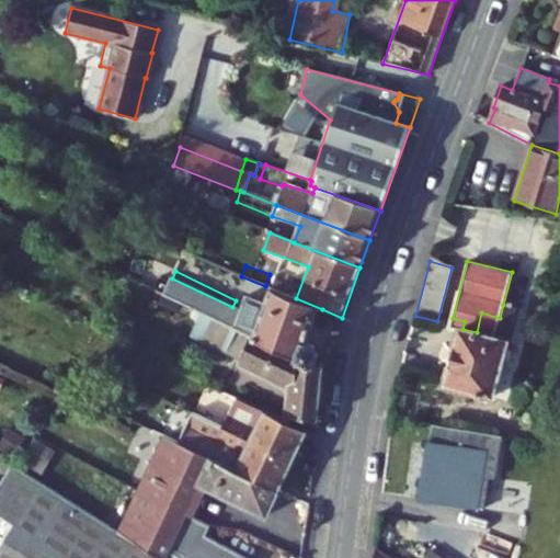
[(193,308),(202,312),(313,366),(317,356),(318,348),(309,345),(322,309),(296,298),(271,288),(265,304),(239,294),(236,300),(232,307),(172,279),(164,294),(193,308)]
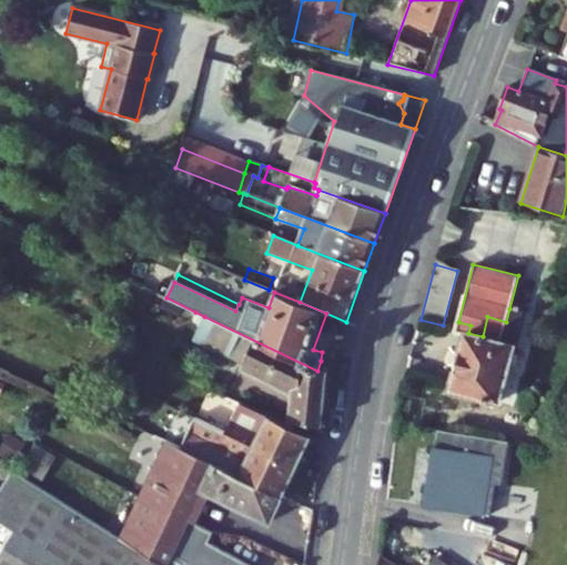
[(524,312),(509,309),(506,322),(487,316),(483,336),(514,345),(524,312)]
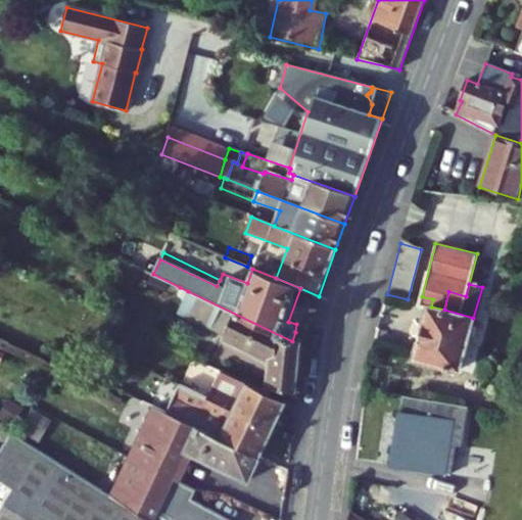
[(188,291),(180,287),(175,298),(183,302),(188,291)]
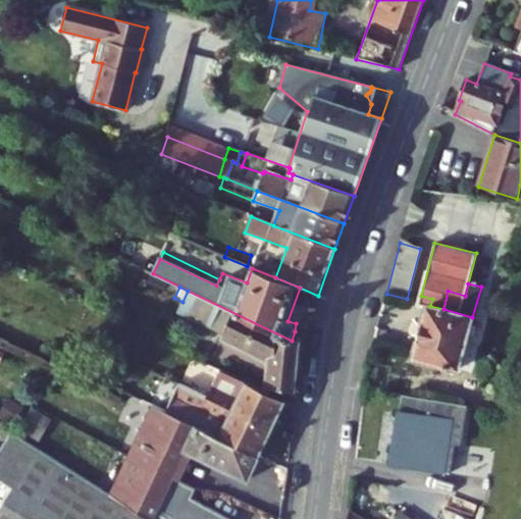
[(273,360),(270,390),(296,391),(301,345),(292,341),(188,291),(183,302),(177,311),(212,326),(211,330),(273,360)]
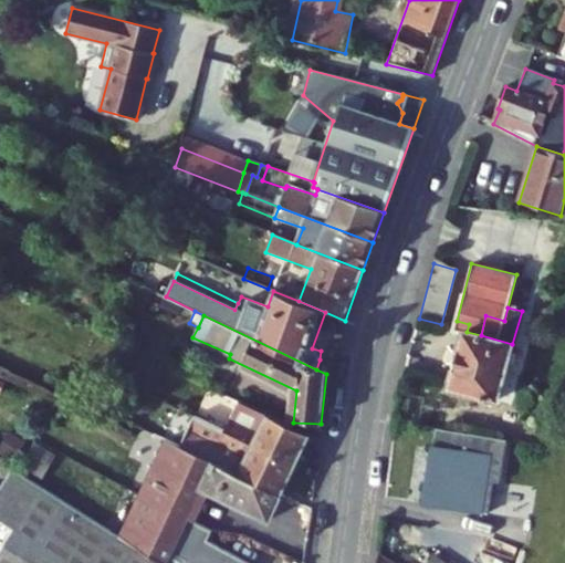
[(469,324),(457,321),(452,333),(463,336),(464,331),(467,332),(469,324)]
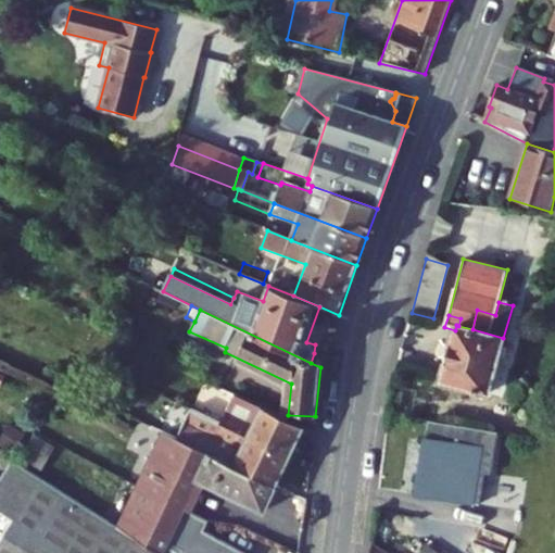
[(488,396),(503,338),(472,329),(458,326),(456,325),(455,330),(440,382),(444,384),(488,396)]
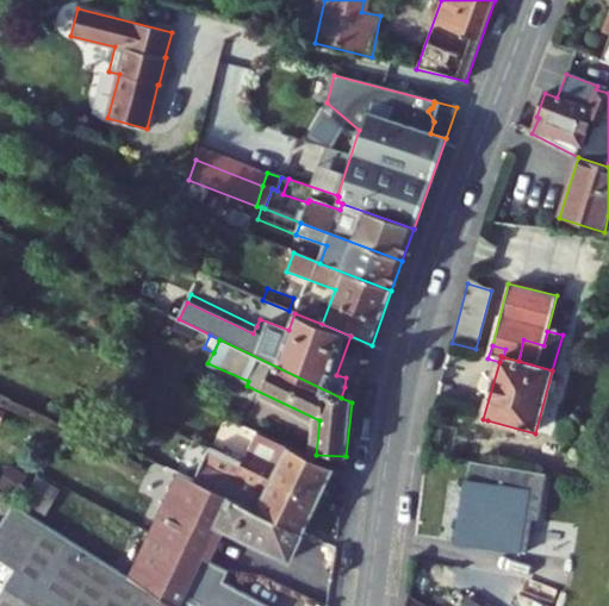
[(334,468),(260,433),(243,467),(318,503),(334,468)]
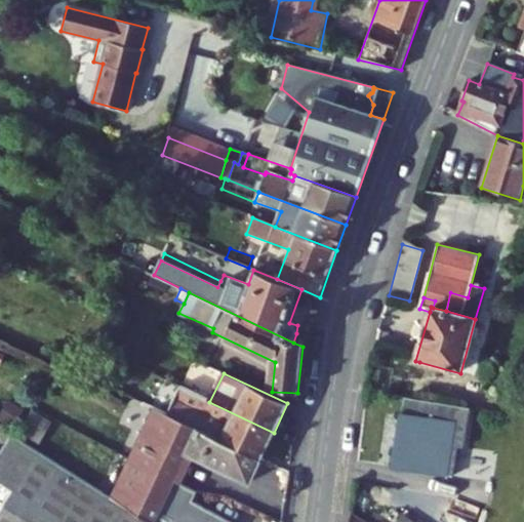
[(209,402),(177,387),(165,414),(260,459),(274,433),(209,402)]
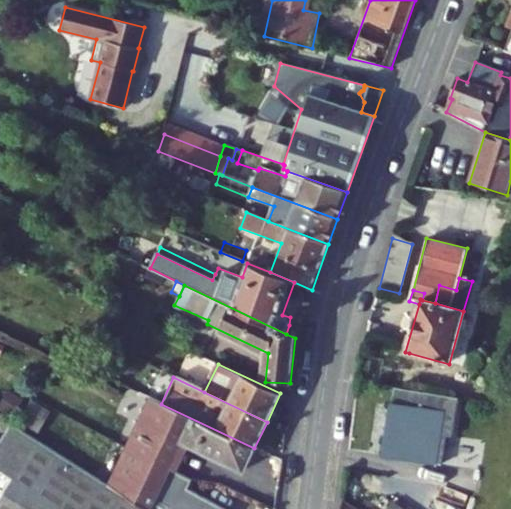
[(0,407),(10,414),(20,399),(7,391),(0,401),(0,407)]
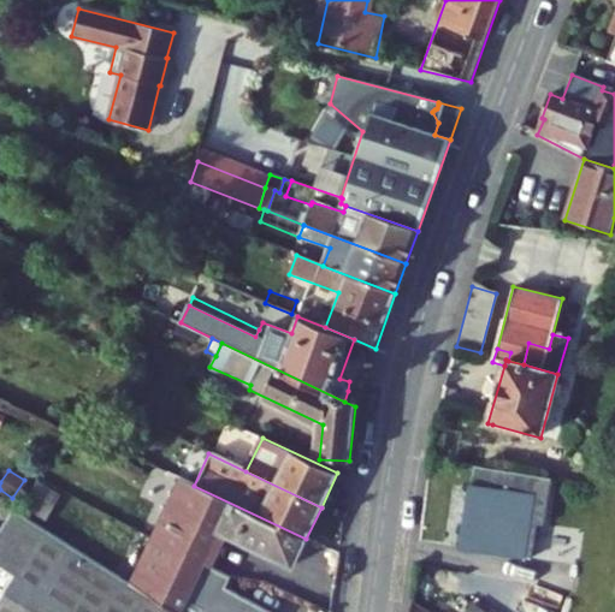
[(496,477),(486,475),(484,489),(495,492),(496,477)]
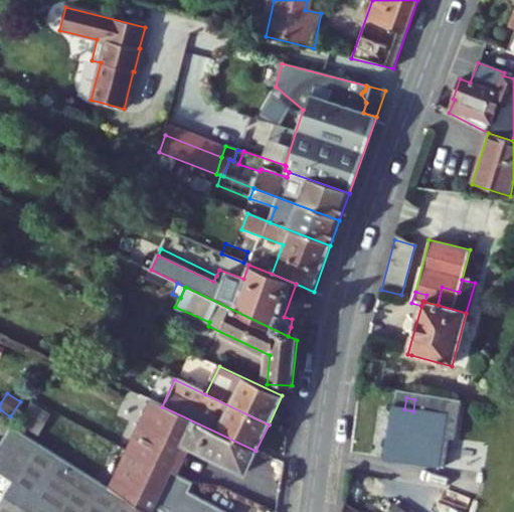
[(394,408),(386,459),(437,467),(447,404),(414,399),(413,411),(404,409),(394,408)]
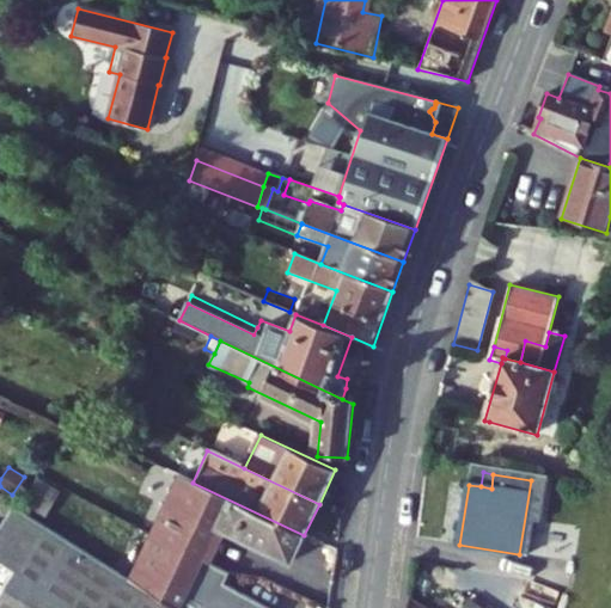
[(44,514),(59,489),(35,477),(22,502),(44,514)]
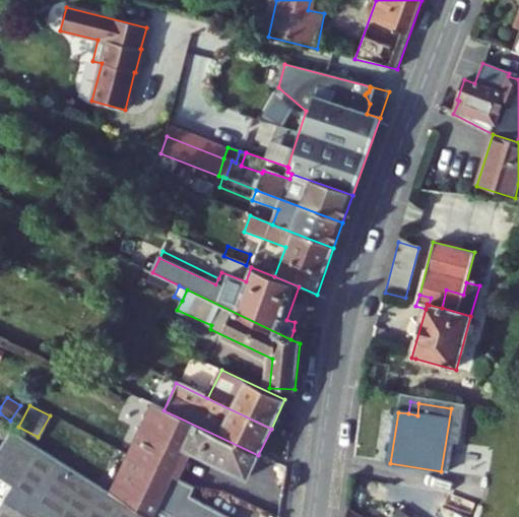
[(164,410),(152,405),(128,455),(173,477),(185,452),(202,460),(203,464),(212,469),(217,467),(247,481),(258,455),(164,410)]
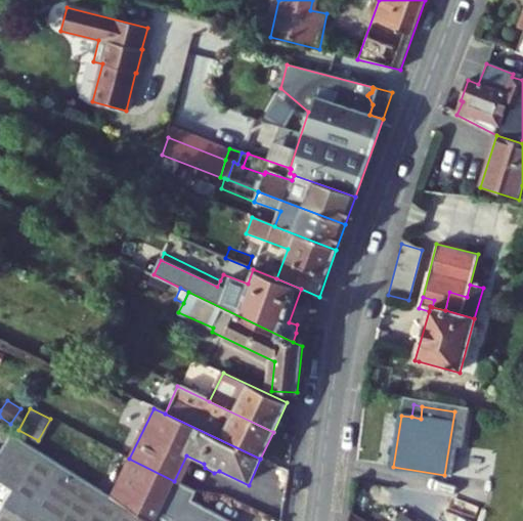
[(147,520),(12,435),(0,453),(0,483),(11,490),(0,508),(0,520),(147,520)]
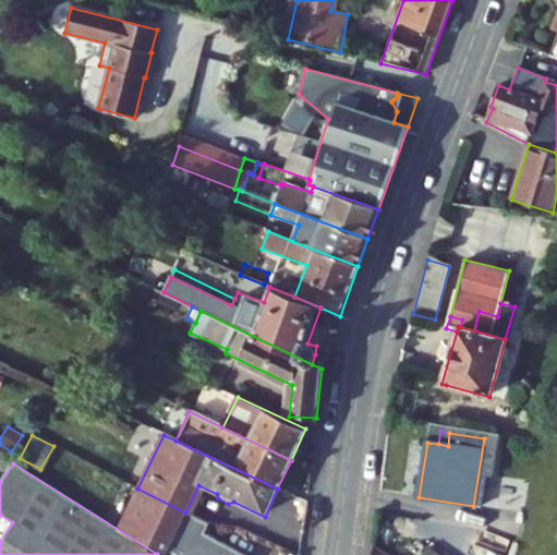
[(185,513),(137,489),(118,528),(158,554),(237,554),(203,537),(208,526),(185,513)]
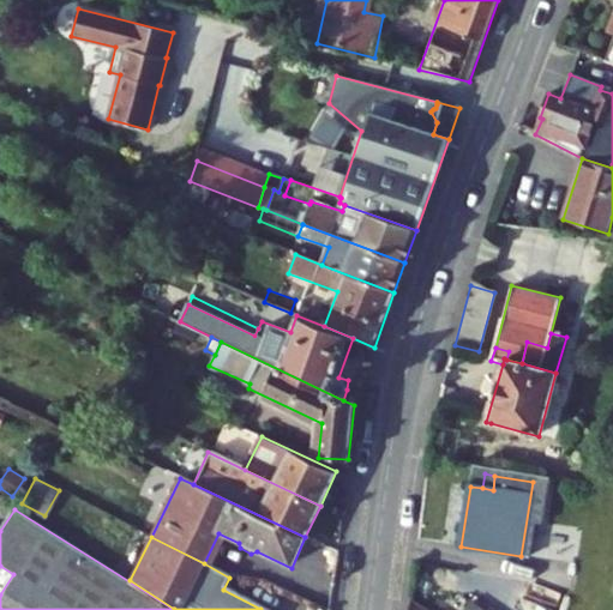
[(464,609),(468,605),(454,596),(444,609),(464,609)]
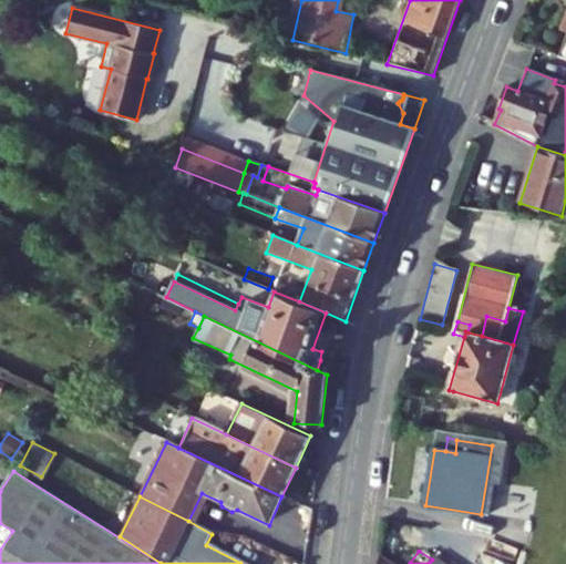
[(394,563),(379,554),(378,563),(394,563)]
